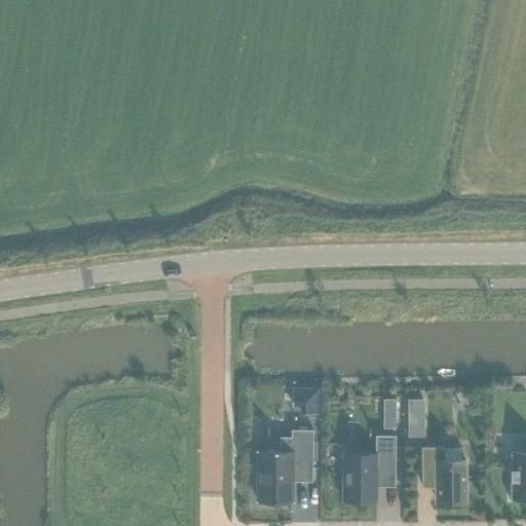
[(292,388),(292,407),(300,407),(300,415),(318,415),(318,388),(292,388)]
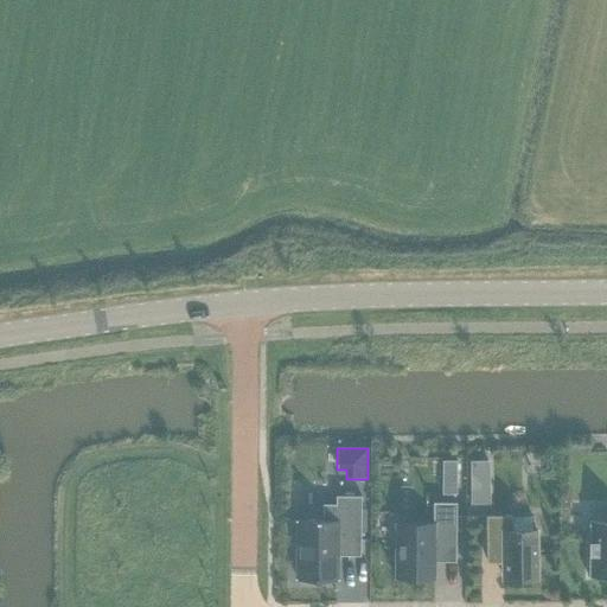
[(457,478),(442,478),(442,494),(457,494),(457,478)]
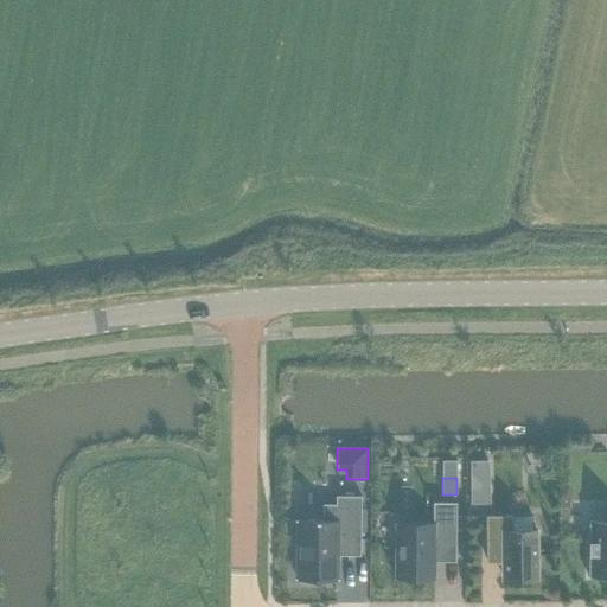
[(490,481),(471,481),(471,504),(490,504),(490,481)]
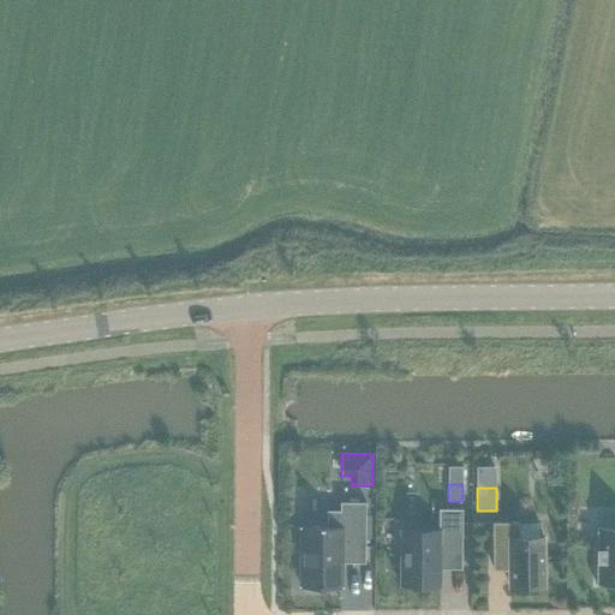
[(365,551),(365,502),(340,502),(340,511),(327,511),(327,527),(302,527),(302,587),(341,587),(341,551),(365,551)]
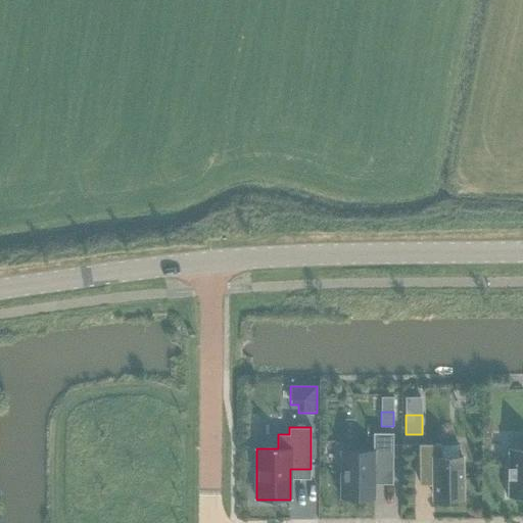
[(340,498),(374,500),(374,472),(392,472),(393,433),(373,433),(373,450),(340,450),(340,498)]
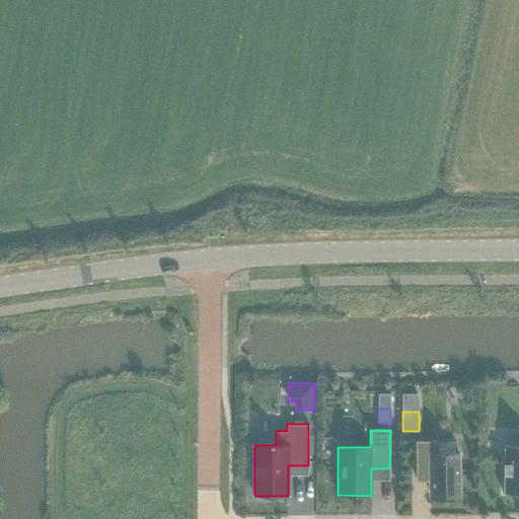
[(430,496),(458,495),(458,454),(438,454),(438,441),(415,441),(416,477),(430,477),(430,496)]
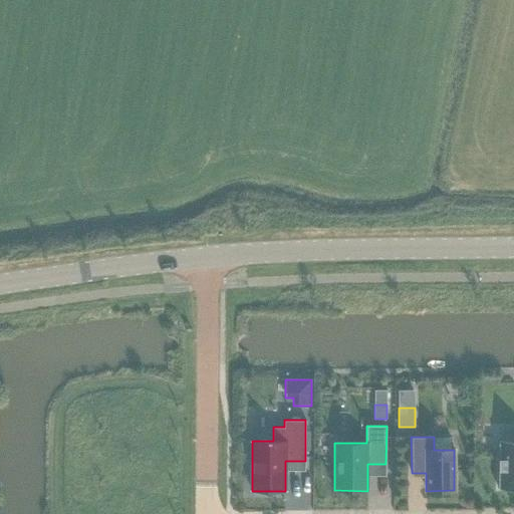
[(513,440),(498,440),(498,489),(513,489),(513,440)]
